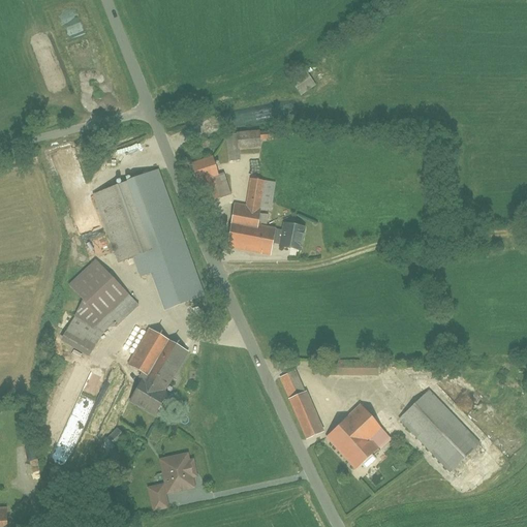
[(288,81),(301,95),(314,83),(302,68),(288,81)]
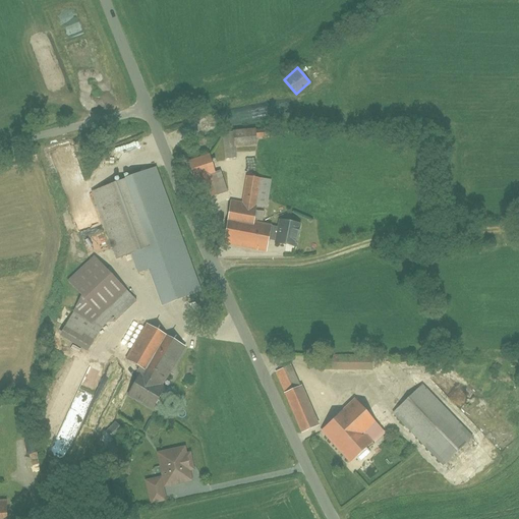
[(235,129),(235,131),(221,131),(223,157),(238,156),(238,145),(257,143),(256,127),(235,129)]
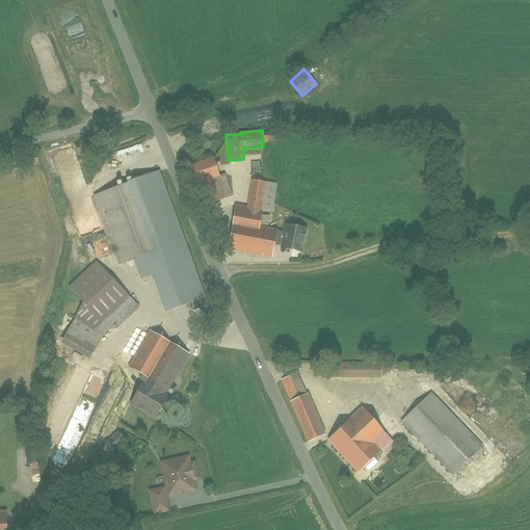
[(207,202),(224,195),(213,157),(189,164),(194,182),(201,180),(207,202)]
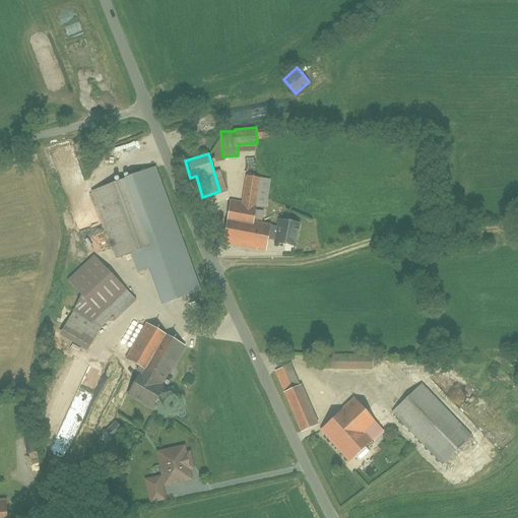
[(150,167),(90,190),(114,253),(128,247),(137,269),(145,266),(158,301),(196,285),(150,167)]
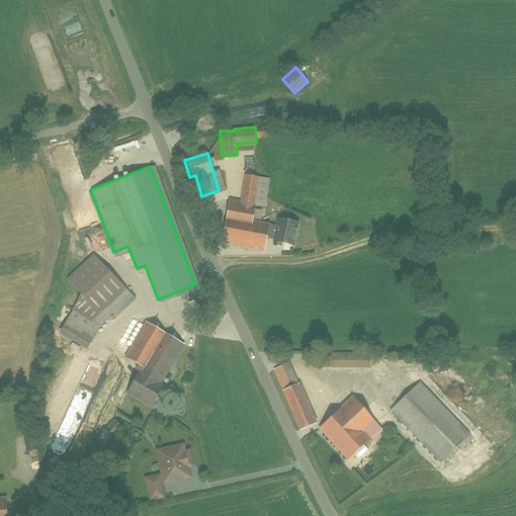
[(239,202),(228,201),(223,245),(266,250),(269,225),(254,223),(256,206),(263,207),(267,176),(243,173),(239,202)]
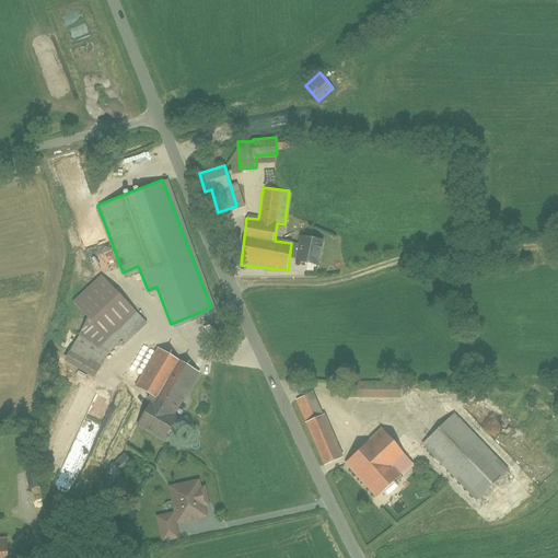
[(301,235),(295,263),(318,267),(324,241),(301,235)]
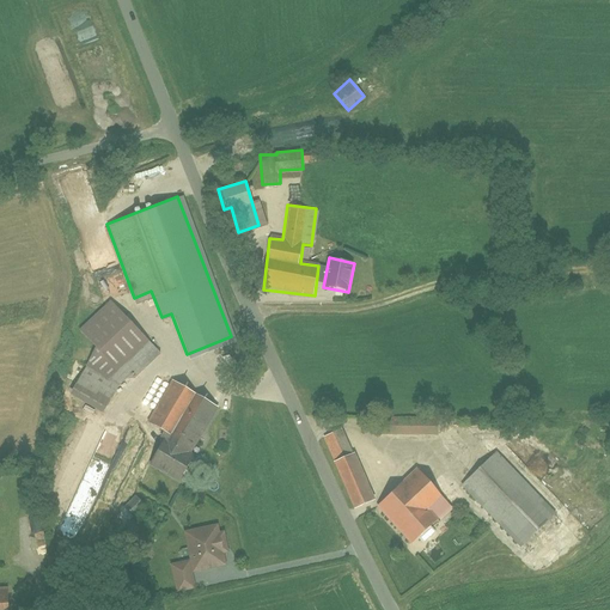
[(74,383),(104,403),(121,379),(132,378),(157,352),(107,300),(77,329),(93,346),(74,383)]
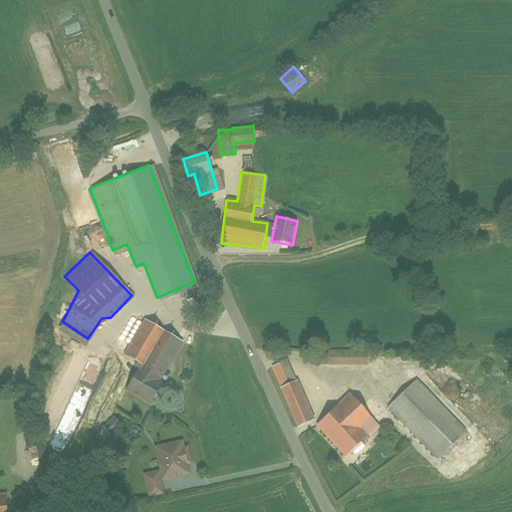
[(183,340),(143,319),(123,356),(138,363),(123,392),(151,406),(167,372),(166,372),(183,340)]
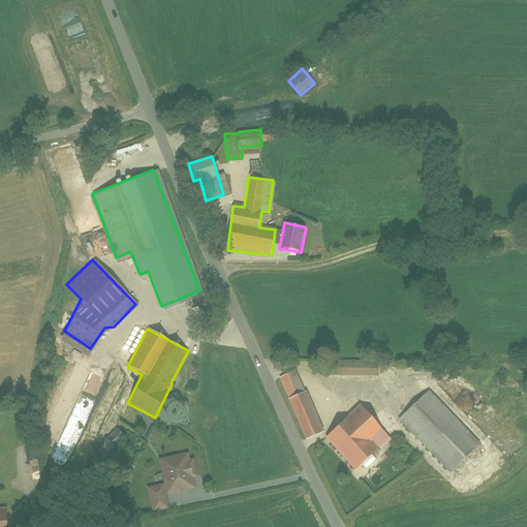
[(299,369),(279,377),(304,436),(324,428),(299,369)]
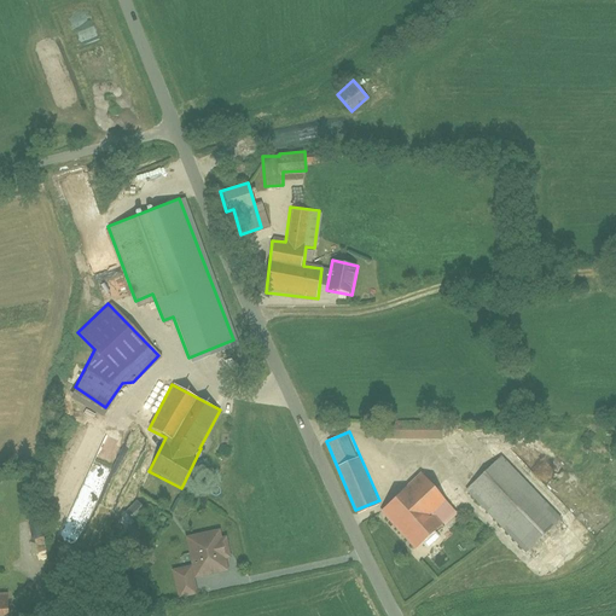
[(504,454),(468,488),(527,551),(563,516),(504,454)]
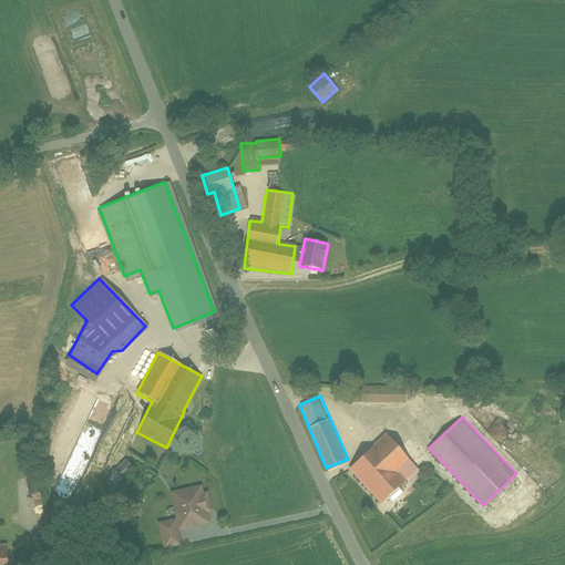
[(386,435),(349,470),(380,501),(415,465),(386,435)]
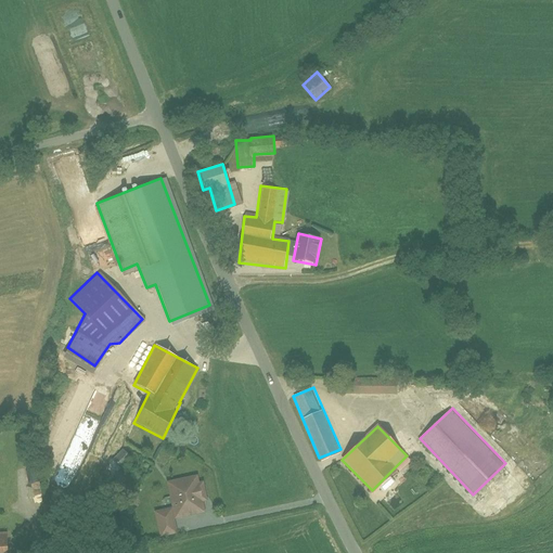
[(165,480),(172,515),(202,510),(200,501),(209,499),(204,472),(165,480)]
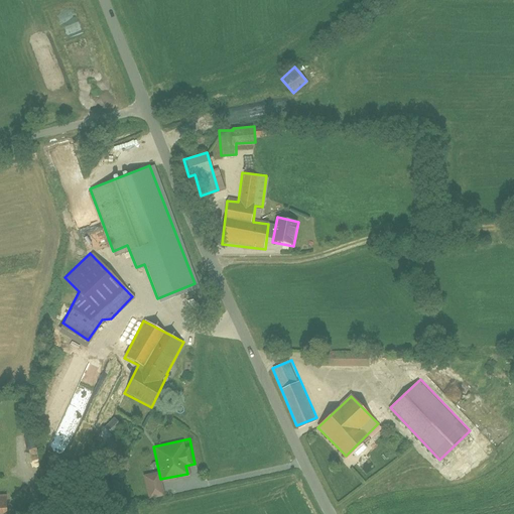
[(0,513),(15,513),(14,484),(0,484),(0,513)]
